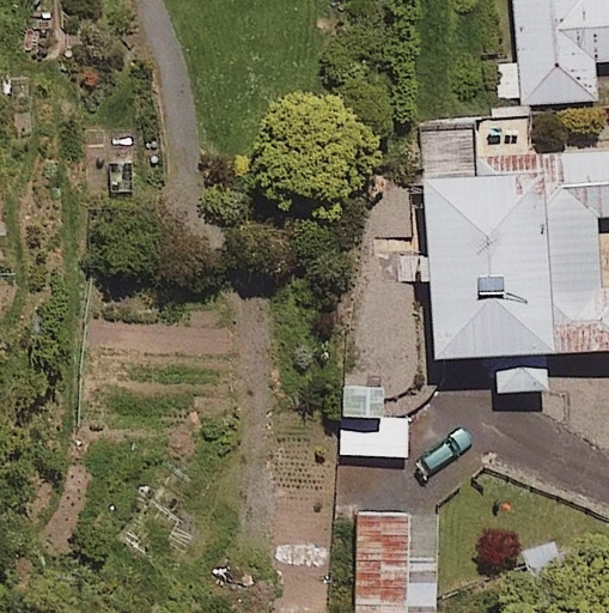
[(608,0),(515,0),(519,64),(500,65),(503,105),(597,99),(595,61),(608,60),(608,0)]
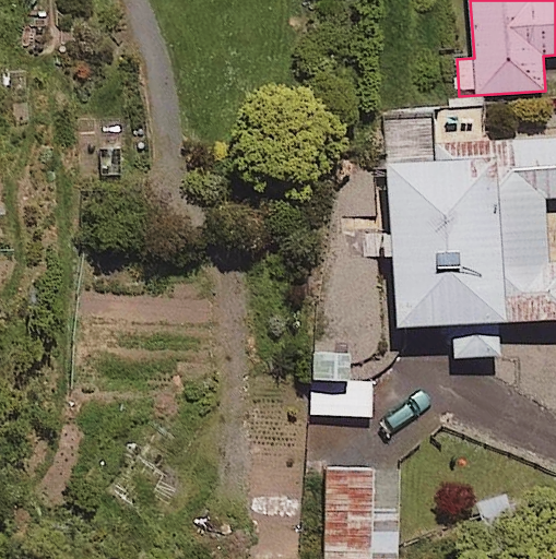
[(555,260),(546,261),(546,252),(543,198),(555,197),(555,138),(438,145),(436,110),(385,114),(395,326),(453,324),(454,358),(498,356),(497,322),(555,319),(555,260)]
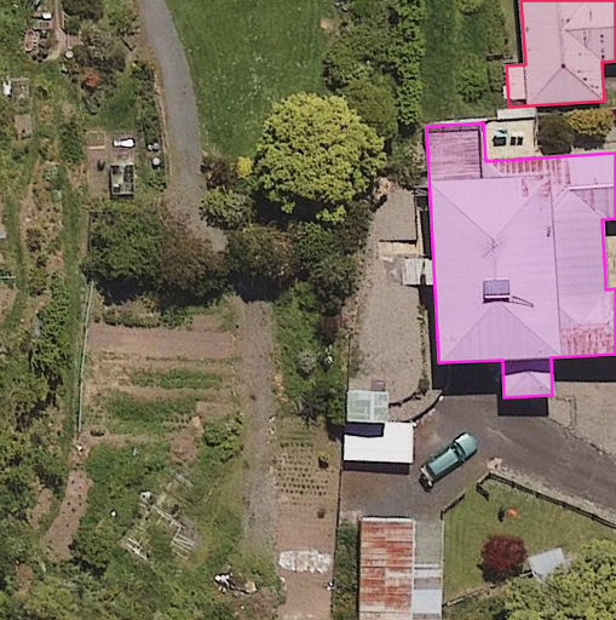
[(401,199),(401,218),(383,218),(384,241),(419,241),(418,182),(389,183),(389,199),(401,199)]
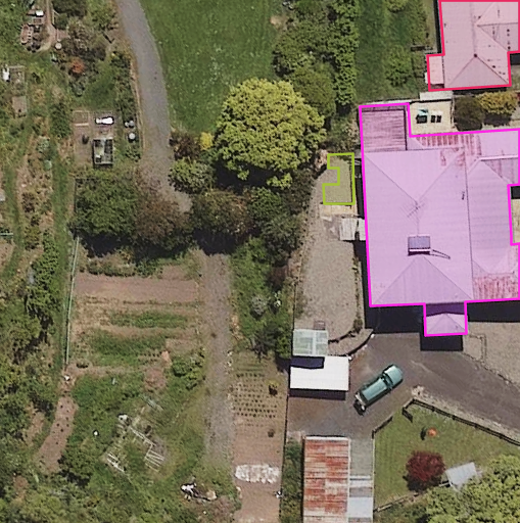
[(350,389),(350,359),(330,359),(330,333),(292,333),(292,389),(350,389)]
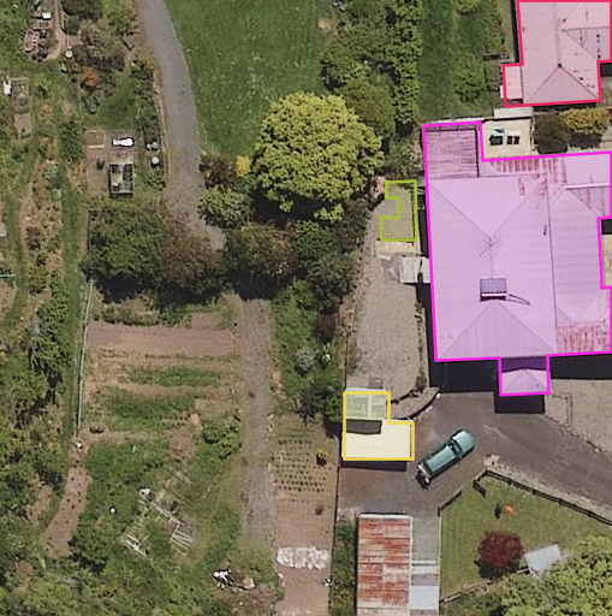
[(444,615),(444,516),(358,516),(357,615),(444,615)]
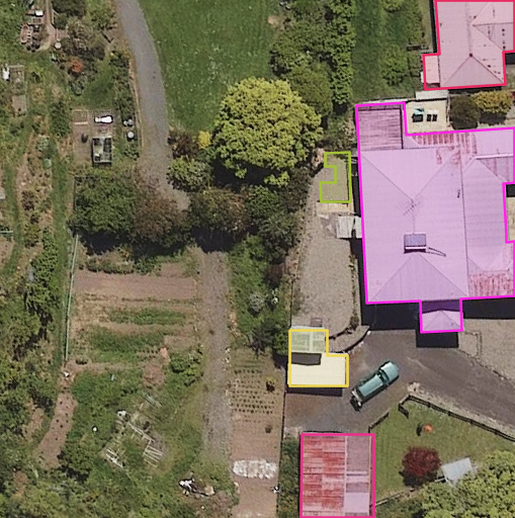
[(473,454),(439,466),(449,494),(483,482),(473,454)]
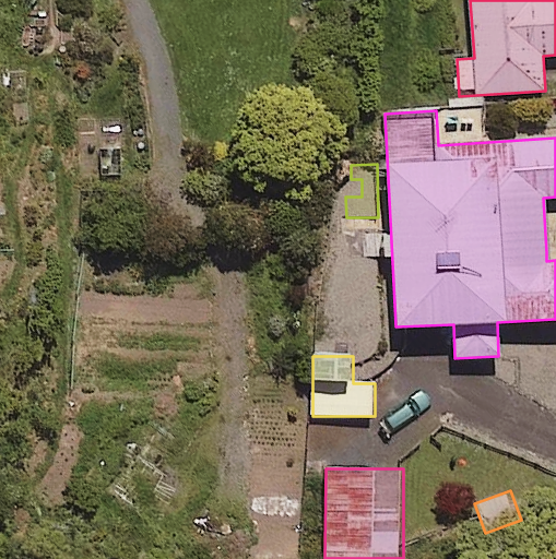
All buildings are outlined.
